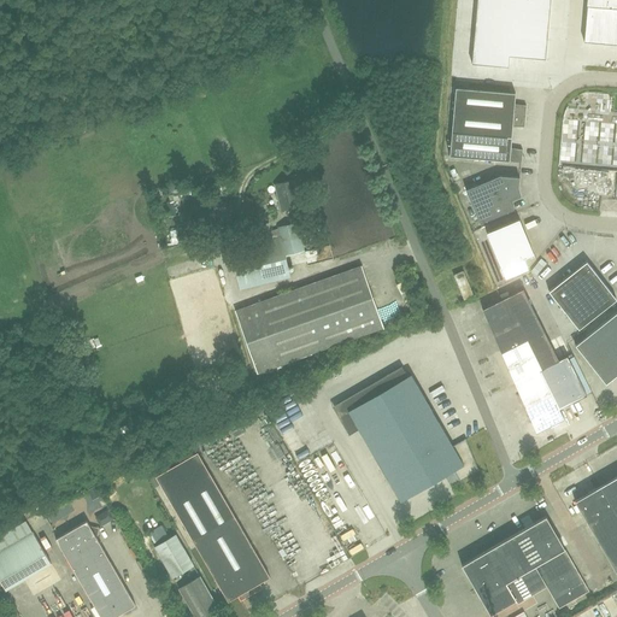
[(476,0),(471,64),(507,66),(509,56),(545,59),(550,0),(476,0)]
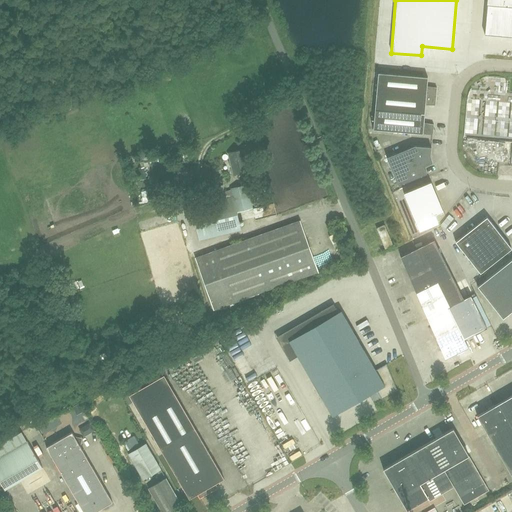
[(484,35),(511,37),(511,0),(487,0),(486,14),(484,35)]
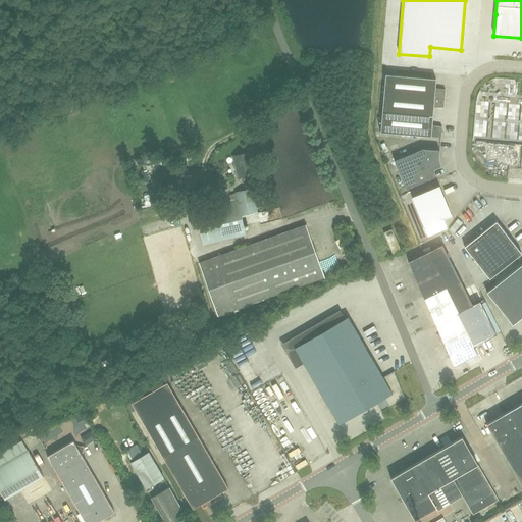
[(436,80),(385,74),(382,112),(433,116),(433,107),(444,107),(446,90),(435,88),(436,80)]
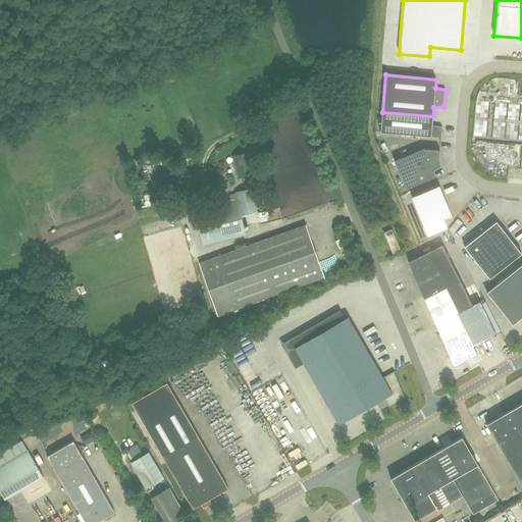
[(432,125),(433,116),(382,112),(381,133),(441,138),(442,126),(432,125)]
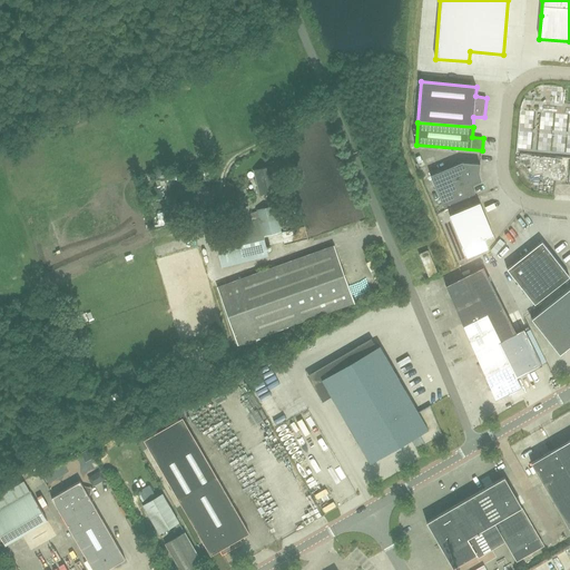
[(431,176),(443,207),(475,194),(472,186),(482,182),(480,173),(480,164),(462,163),(431,176)]
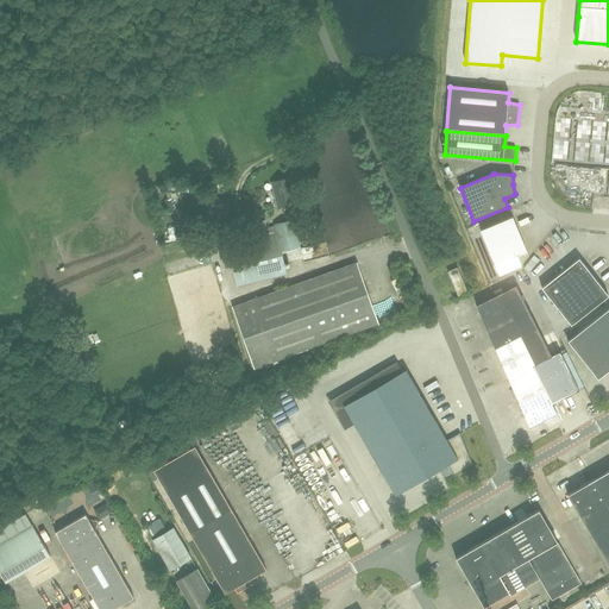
[(277,208),(297,202),(292,177),(271,182),(277,208)]
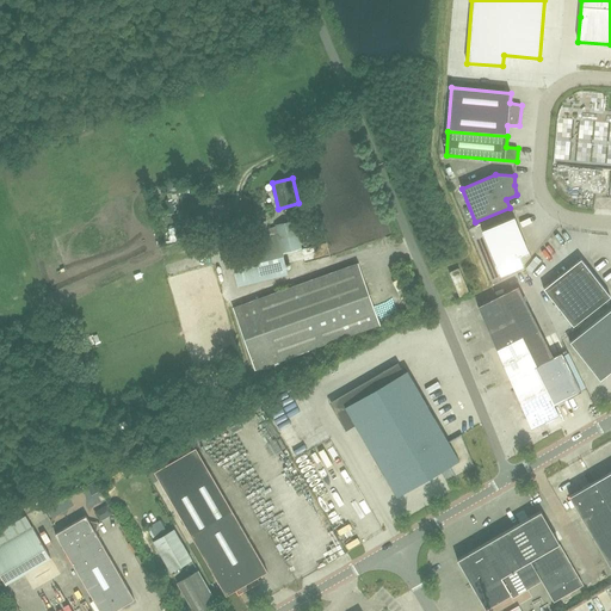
[(202,227),(213,227),(213,220),(228,218),(228,209),(229,209),(229,199),(210,201),(210,209),(201,210),(202,227)]
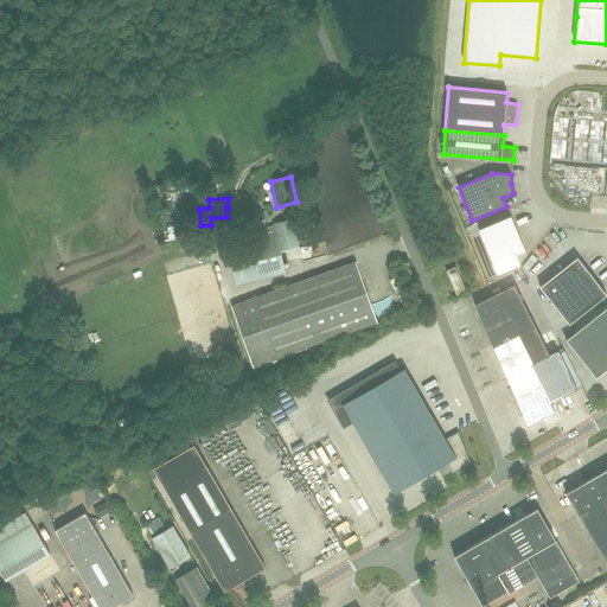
[(493,266),(525,251),(511,217),(479,230),(493,266)]
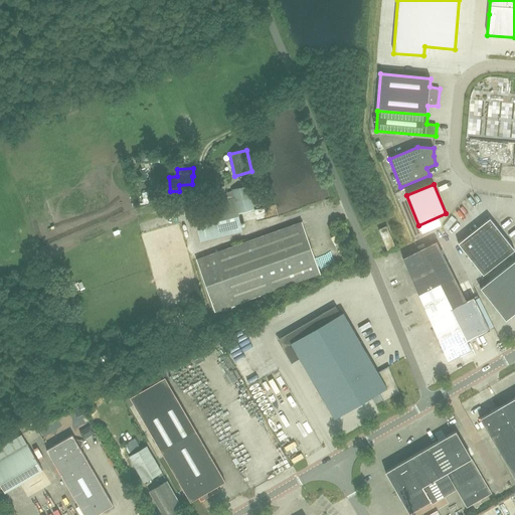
[(191,208),(200,241),(242,231),(239,220),(238,213),(254,209),(248,185),(231,189),(231,191),(226,192),(227,198),(204,205),(191,208)]
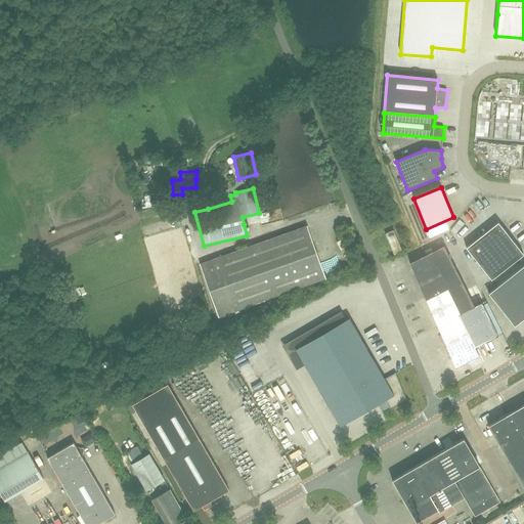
[(491,279),(523,255),(498,222),(466,248),(491,279)]
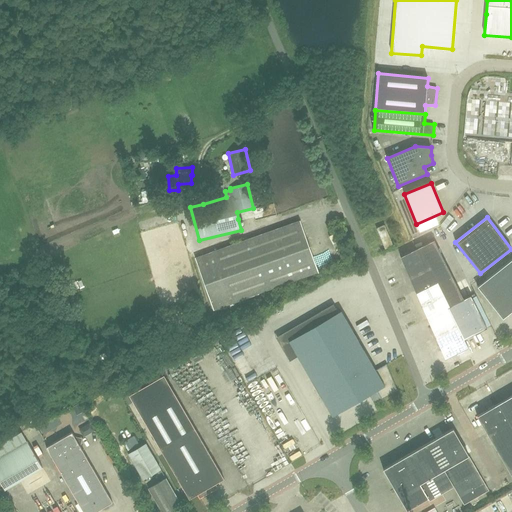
[(214,309),(318,272),(299,221),(196,258),(214,309)]
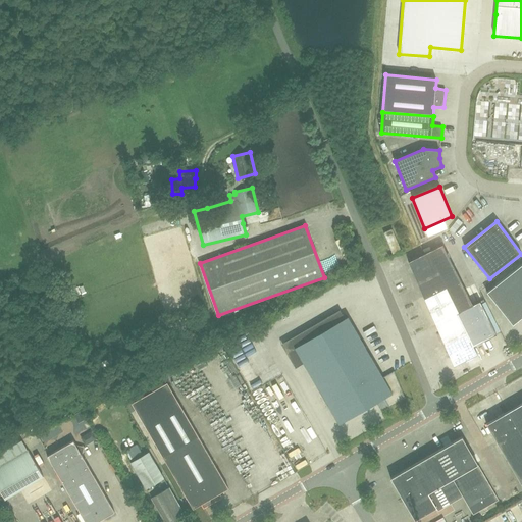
[(393,253),(401,250),(393,228),(384,232),(393,253)]
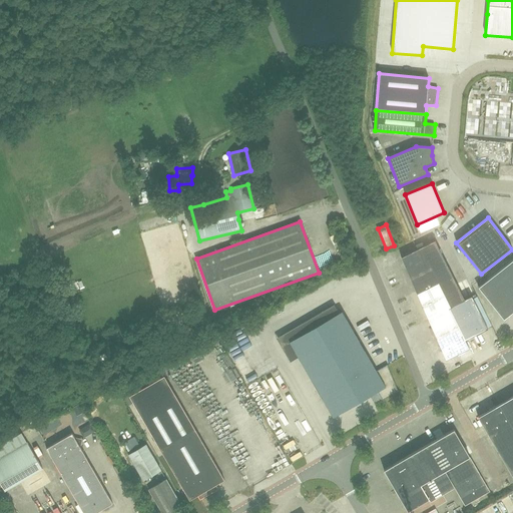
[(471,296),(464,300),(435,240),(401,258),(446,360),(469,349),(465,341),(488,329),(471,296)]
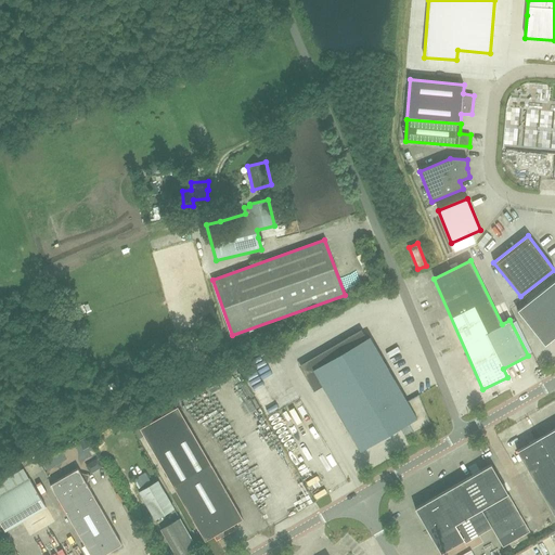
[(545,346),(554,337),(554,281),(517,311),(545,346)]
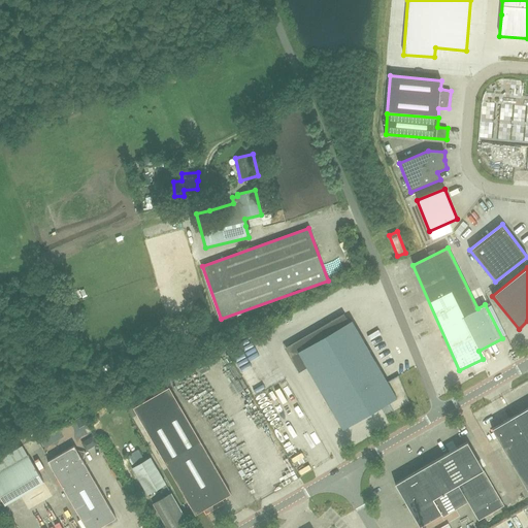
[(316,341),(298,352),(307,367),(343,429),(388,403),(393,411),(409,402),(398,375),(388,383),(352,321),(349,322),(316,341)]
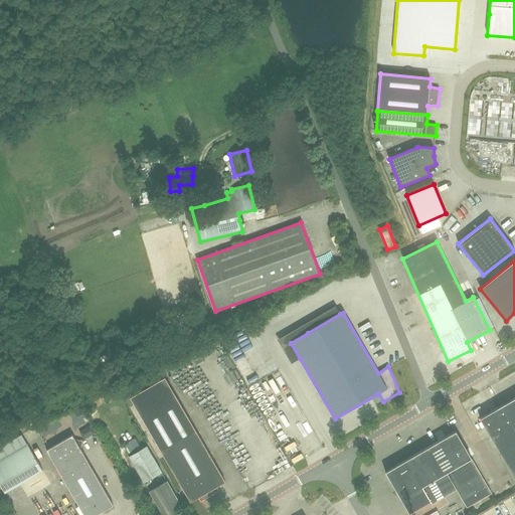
[(149,431),(184,410),(165,378),(130,397),(149,431)]
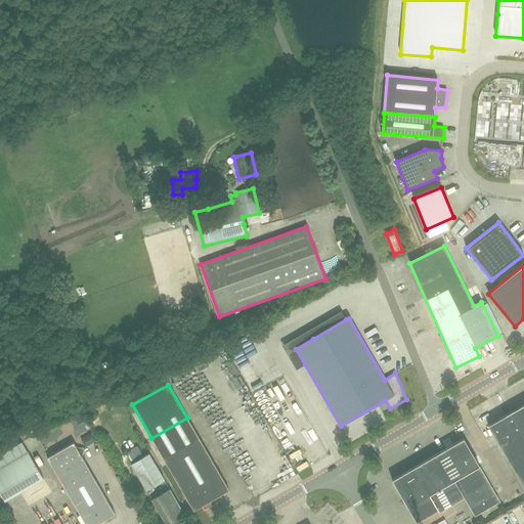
[(520,431),(523,429),(523,404),(510,412),(520,431)]
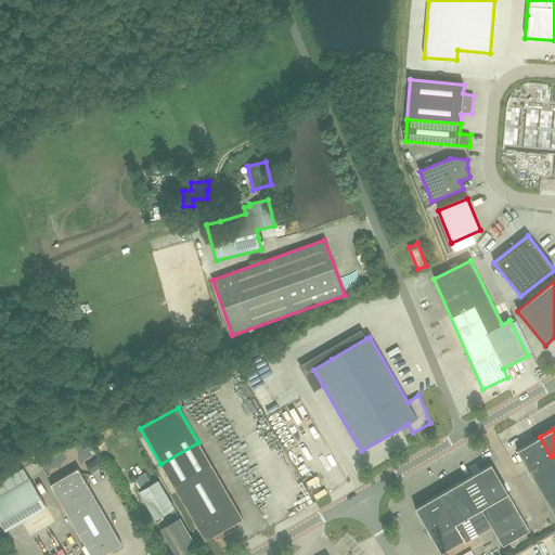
[(528,469),(551,456),(540,437),(517,451),(528,469)]
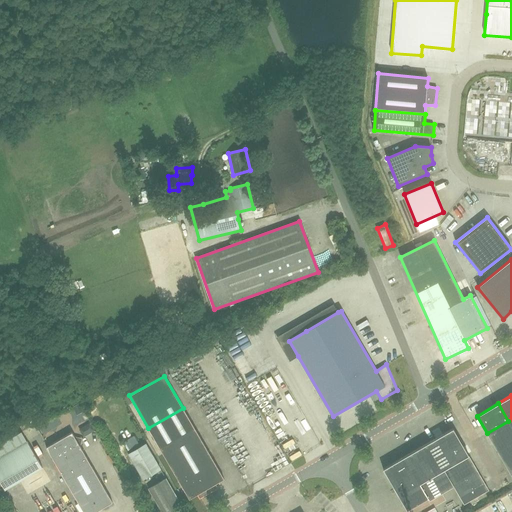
[(183,408),(148,428),(159,447),(190,499),(198,494),(200,498),(218,488),(216,484),(224,479),(194,427),(183,408)]
